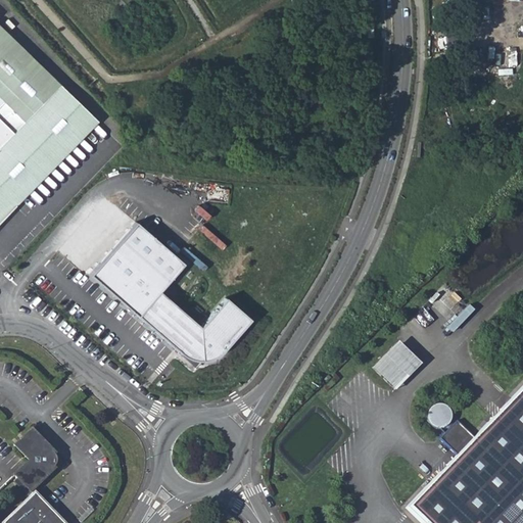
[(0,147),(3,150),(30,124),(0,94),(0,17),(1,16),(0,14),(0,147)]
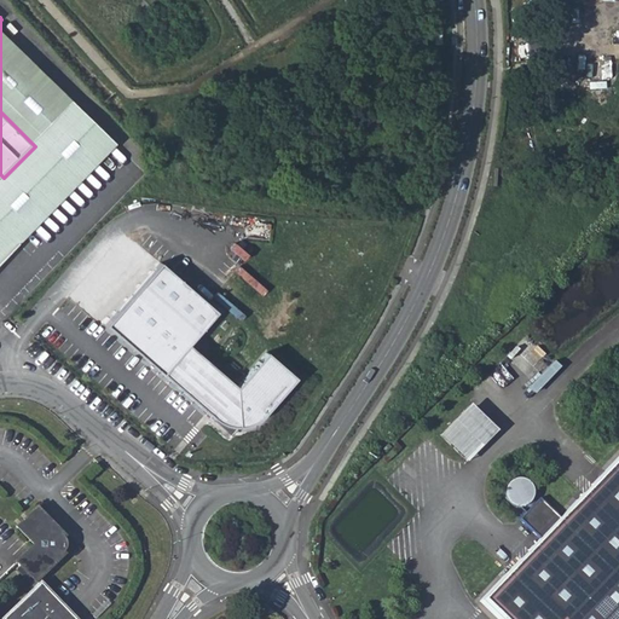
[(0,111),(35,146),(4,178),(0,174),(0,268),(121,145),(0,27),(0,111)]
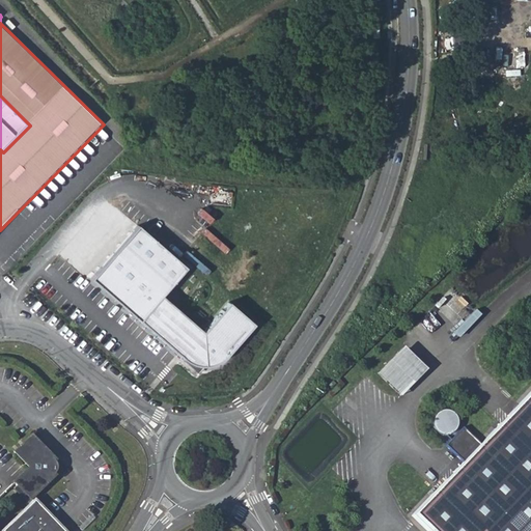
[(190,268),(142,226),(96,279),(187,359),(194,363),(201,365),(208,365),(214,365),(222,363),(230,357),(258,324),(233,303),(208,332),(166,297),(190,268)]
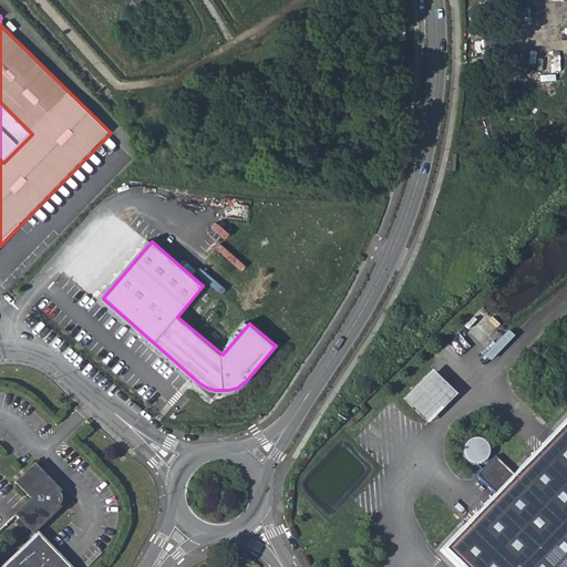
[(430,371),(403,399),(429,423),(455,395),(430,371)]
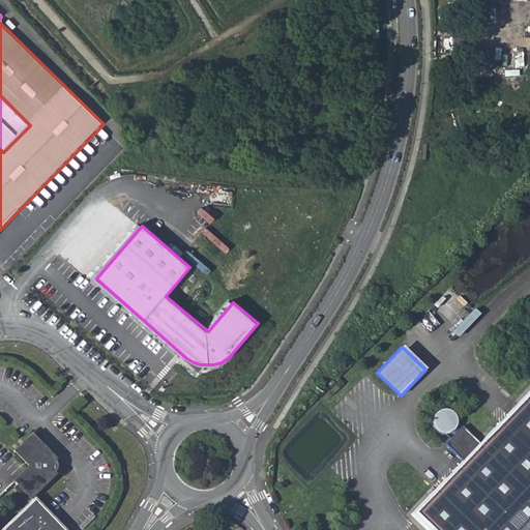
[(529,529),(529,390),(479,443),(462,462),(411,514),(428,529),(529,529)]
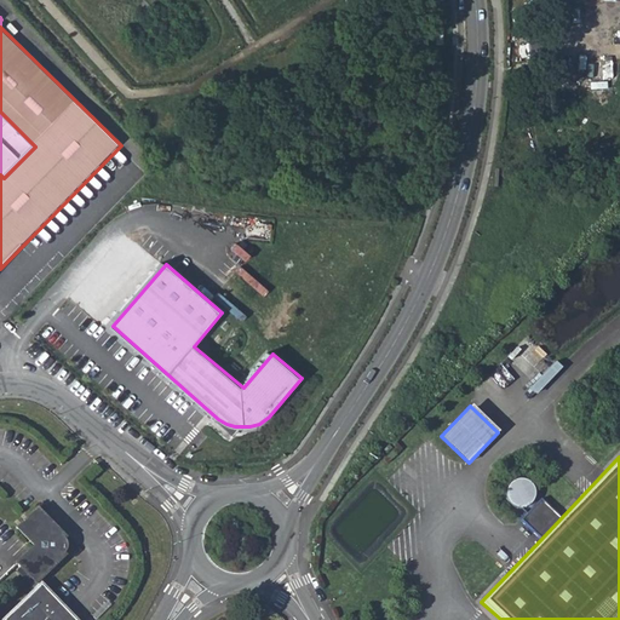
[(522,476),(505,492),(520,507),(537,491),(522,476)]
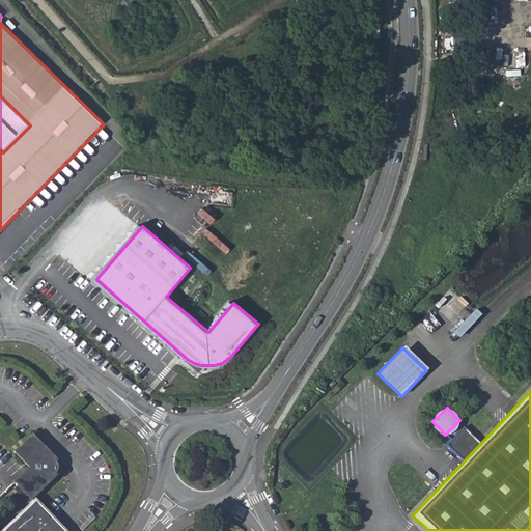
[(445,445),(463,463),(480,444),(463,427),(451,440),(447,436),(447,435),(446,435),(443,435),(442,435),(442,439),(447,444),(445,445)]
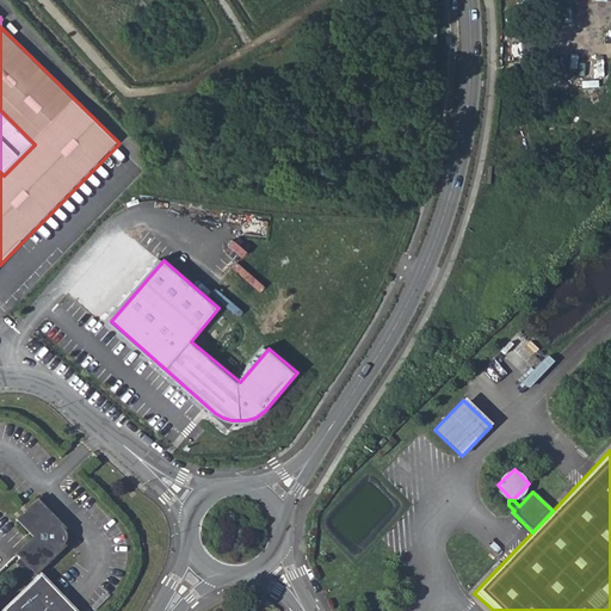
[(79,610),(54,585),(42,573),(68,547),(72,543),(72,535),(71,530),(41,499),(35,506),(23,517),(41,535),(22,553),(25,555),(29,560),(23,567),(30,585),(1,610),(79,610)]
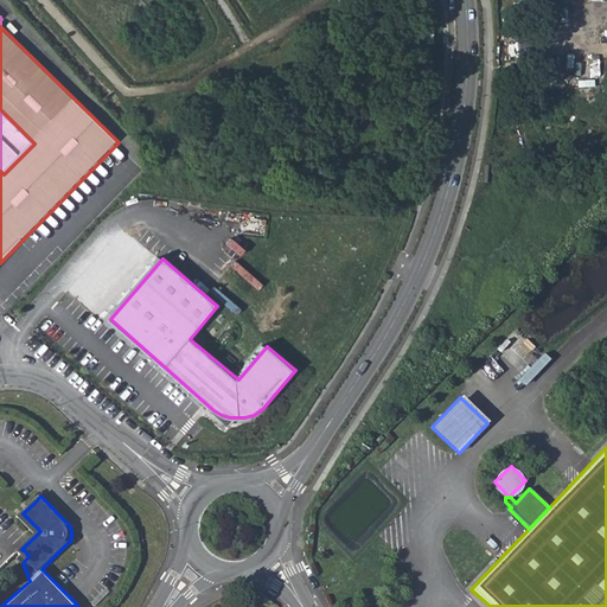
[(19,557),(23,563),(29,556),(25,551),(19,557)]
